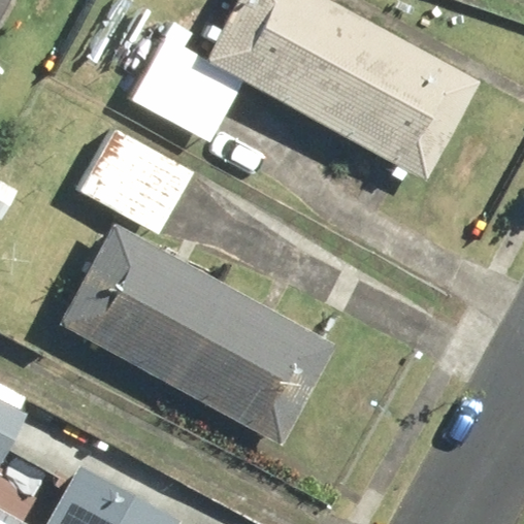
[(0,0),(0,18),(9,0),(0,0)]
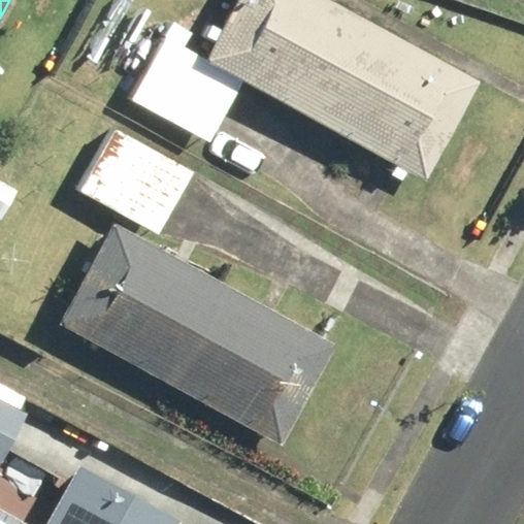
[(330,0),(235,0),(203,58),(426,181),(481,83),(330,0)]
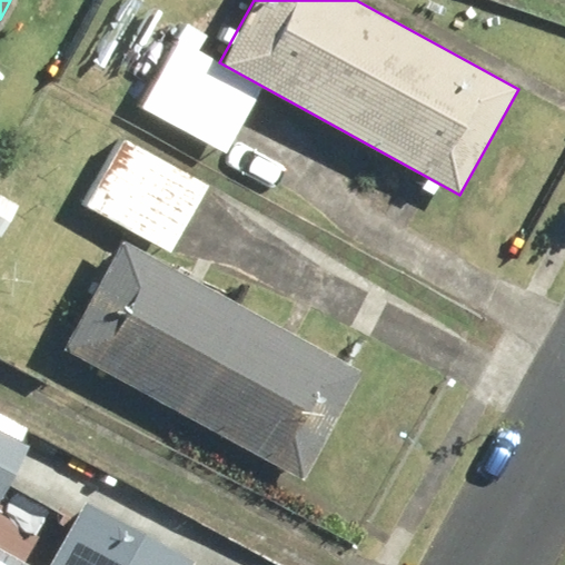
[(264,88),(180,41),(144,108),(226,154),(264,88)]
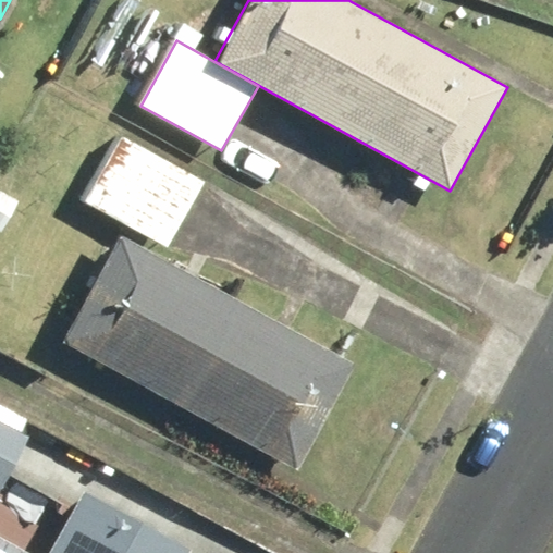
[(168,248),(204,183),(122,136),(85,201),(168,248)]
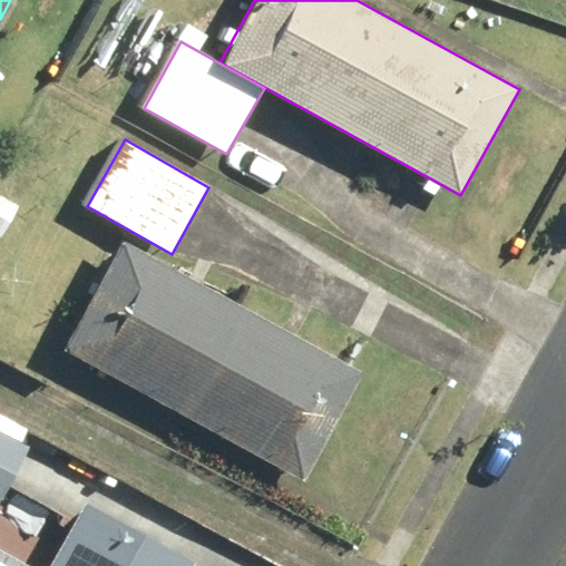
[(363,372),(123,241),(62,349),(304,481),(363,372)]
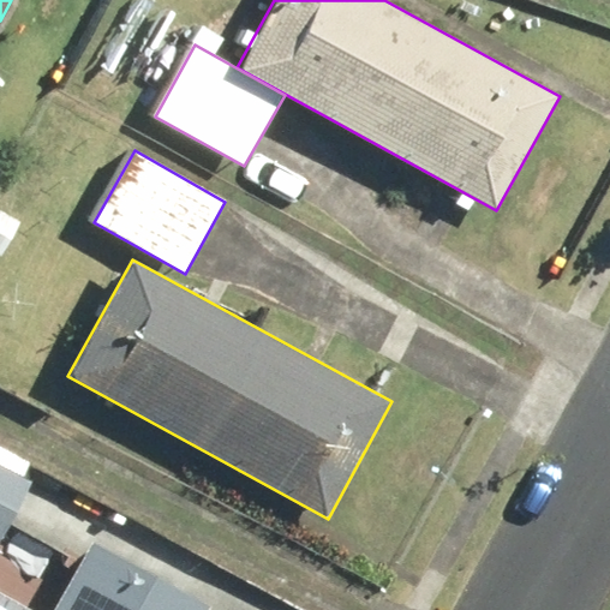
[(0,537),(30,482),(0,465),(0,537)]
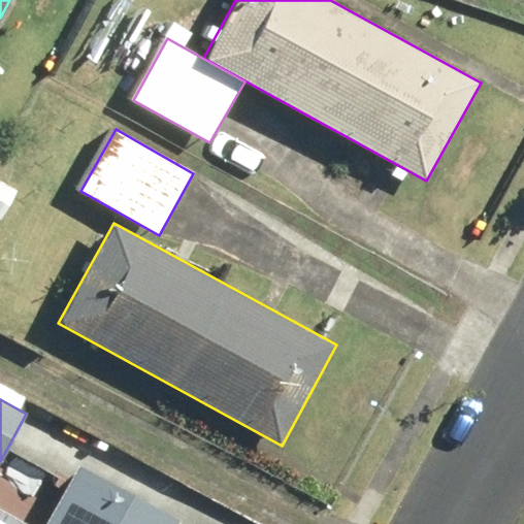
[(175,523),(178,519),(77,463),(42,523),(27,523),(0,509),(0,523),(175,523)]
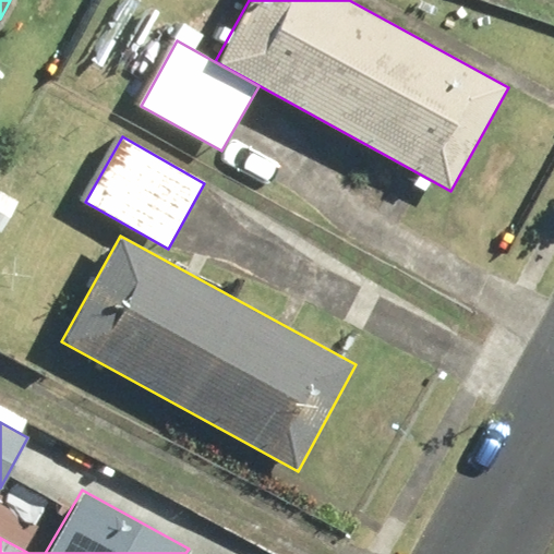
All buildings are outlined.
